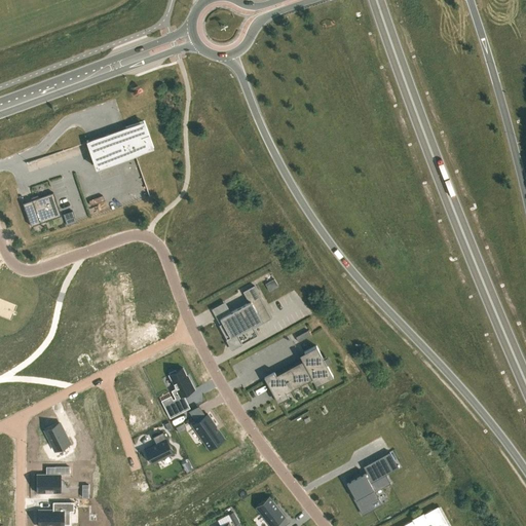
[(86,141),(96,168),(153,148),(144,121),(86,141)]
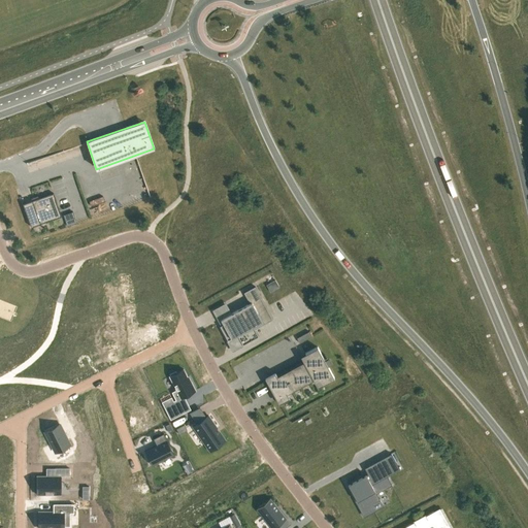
[(23,204),(31,227),(61,217),(53,193),(23,204)]
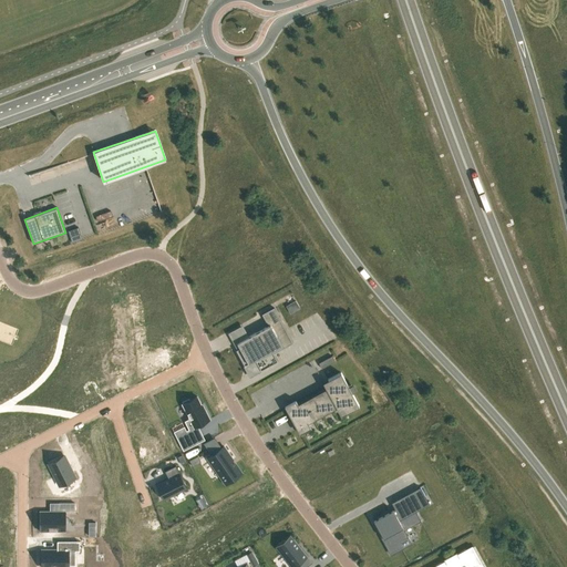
[(66,230),(71,243),(82,239),(78,227),(66,230)]
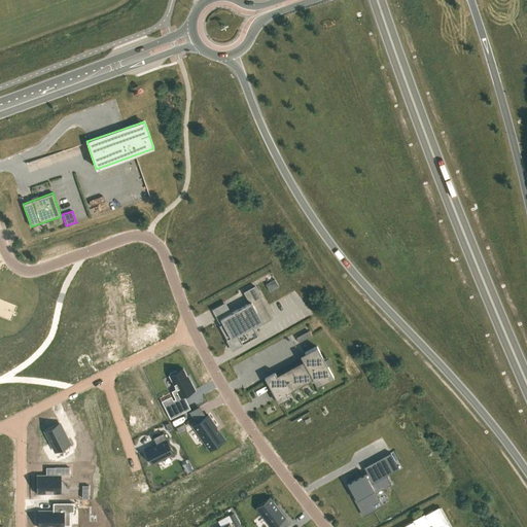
[(270,291),(279,286),(275,279),(266,284),(270,291)]
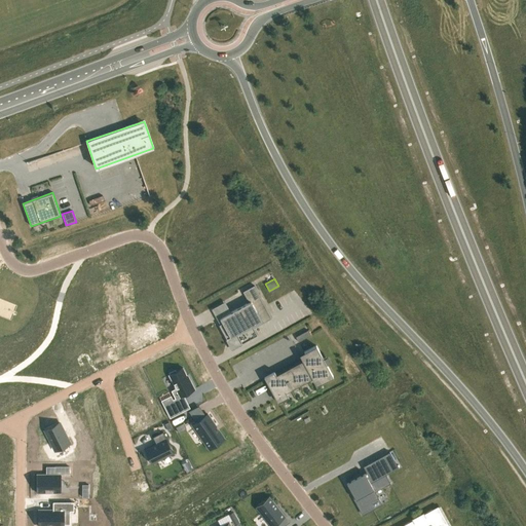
[(249,302),(220,318),(222,323),(219,325),(226,339),(227,339),(231,344),(235,346),(241,342),(241,343),(257,335),(254,329),(272,318),(254,286),(242,292),(249,302)]
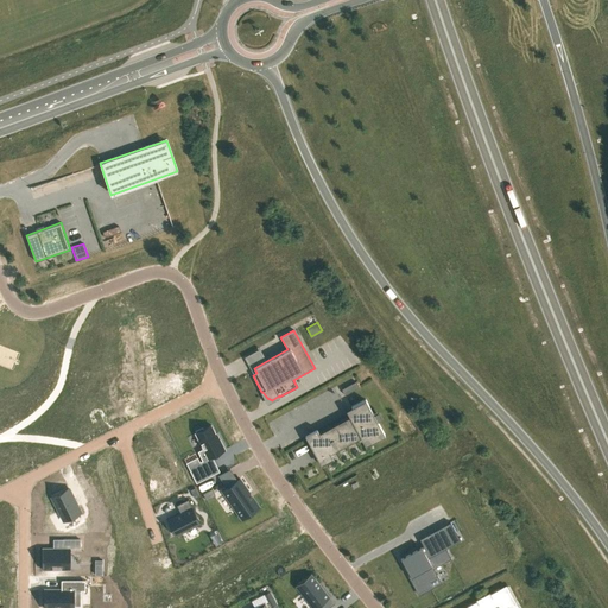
[(356,381),(342,390),(344,396),(359,387),(356,381)]
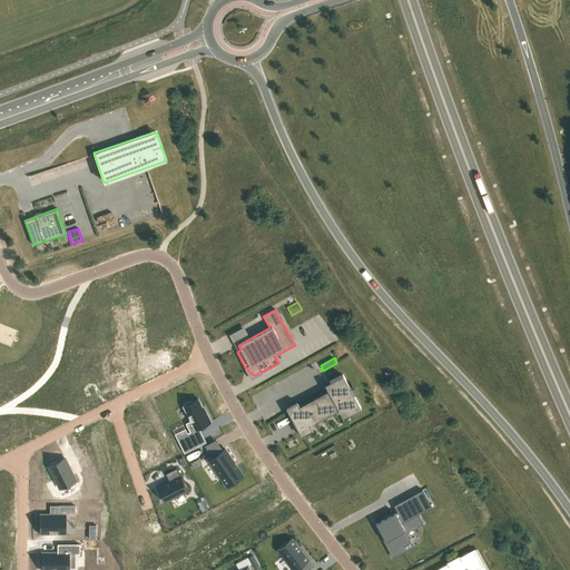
[(361,408),(353,394),(359,392),(355,385),(350,387),(343,374),(330,382),(333,387),(328,391),(327,390),(298,405),(297,402),(286,409),(301,435),(312,430),(310,425),(338,410),(338,409),(343,406),(347,415),(361,408)]
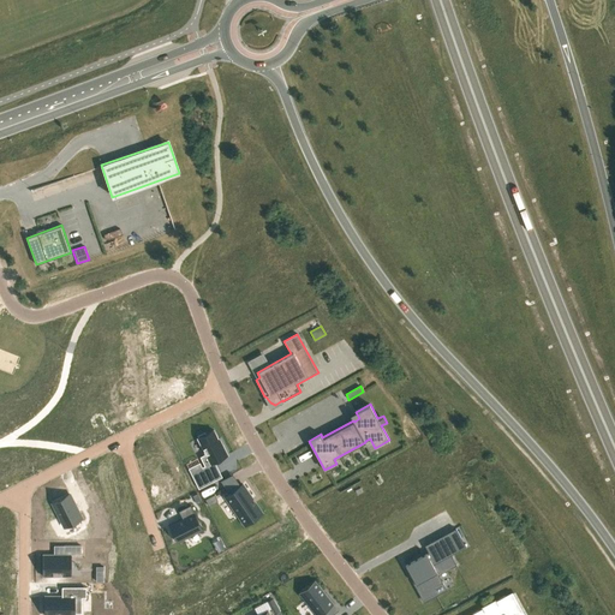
[(227,455),(219,439),(214,430),(206,434),(204,431),(197,435),(198,437),(197,437),(206,454),(199,457),(206,466),(227,455)]
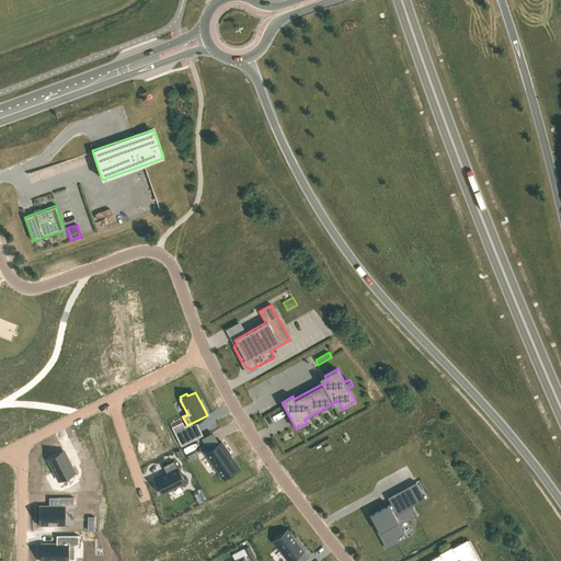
[(140,428),(147,448),(161,444),(155,423),(140,428)]
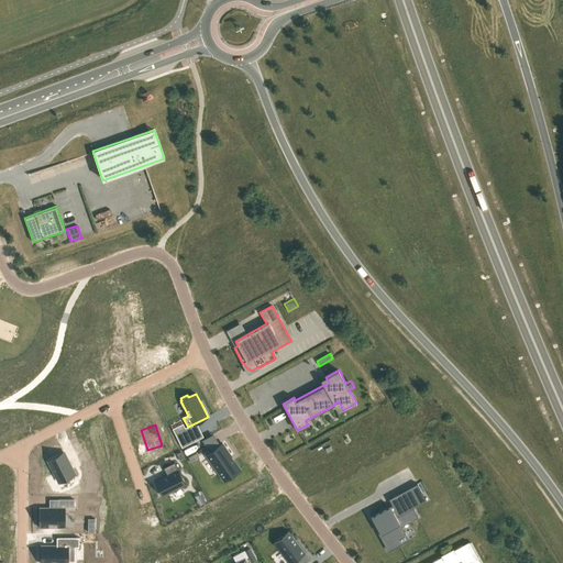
[(176,435),(181,448),(191,442),(186,430),(176,435)]
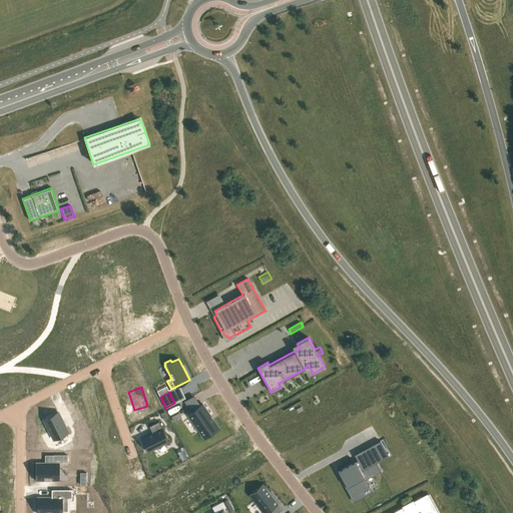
[(203,405),(188,414),(203,438),(218,429),(203,405)]
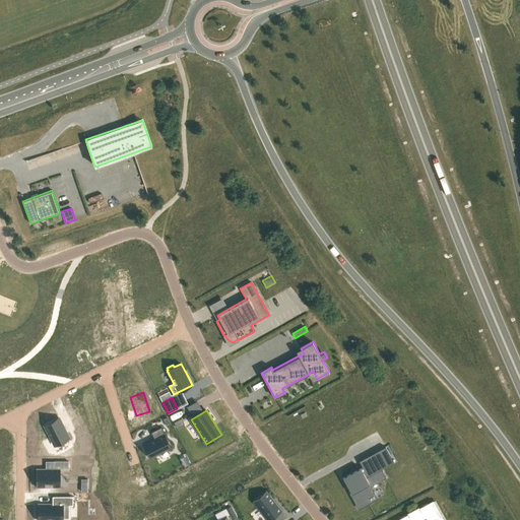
[(58,417),(45,425),(55,445),(69,438),(58,417)]
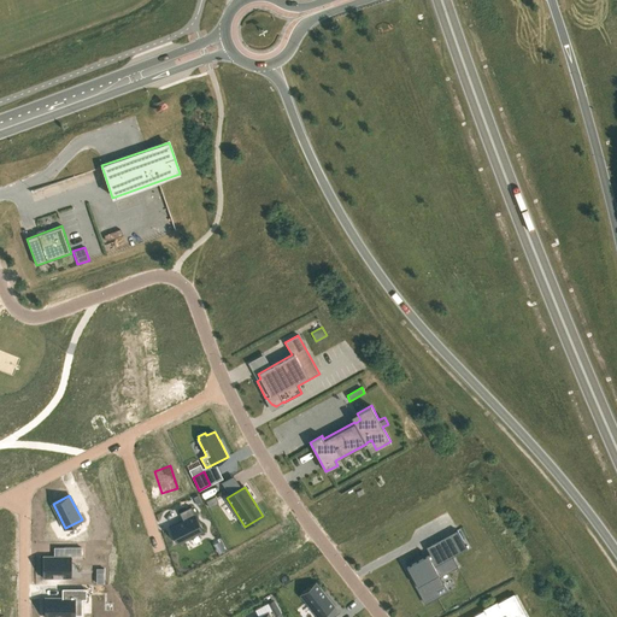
[(183,519),(169,527),(177,544),(204,532),(191,506),(180,512),(183,519)]
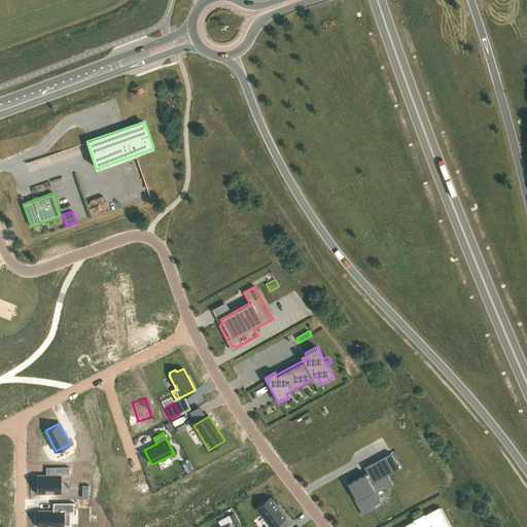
[(366,472),(347,484),(355,498),(354,499),(361,514),(372,508),(370,503),(379,498),(376,493),(390,485),(386,476),(398,468),(390,453),(363,467),(366,472)]
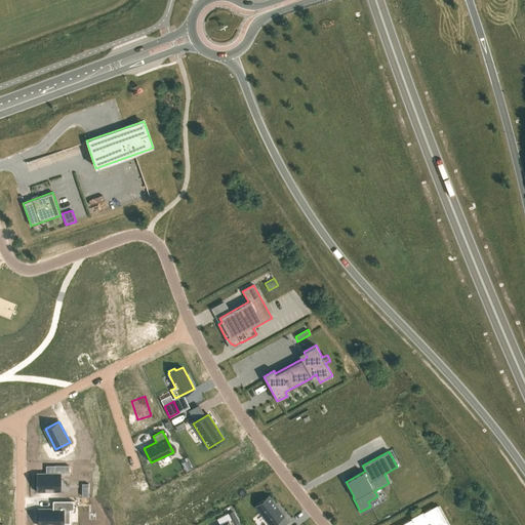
[(36,491),(61,491),(61,473),(36,473),(36,491)]
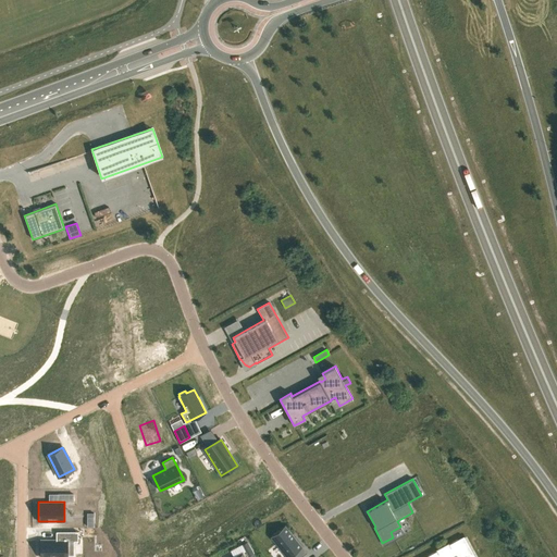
[(285,525),(270,537),(285,556),(300,556),(302,556),(298,551),(302,547),(288,529),(285,525)]
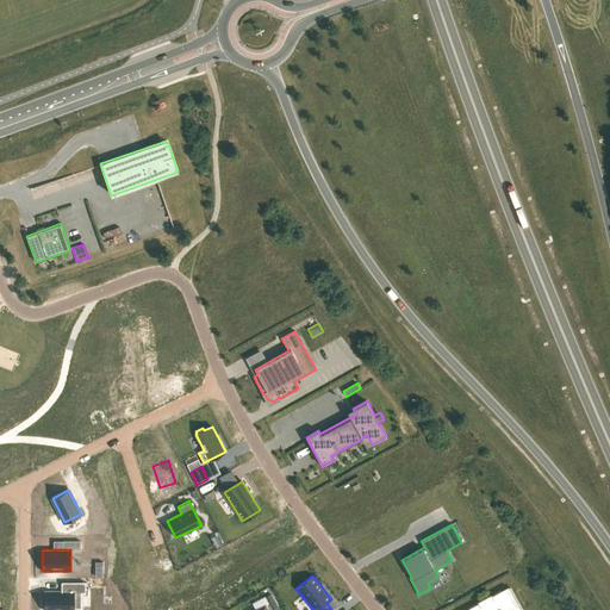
[(73,609),(73,592),(85,592),(85,582),(61,582),(61,591),(44,591),(44,609),(73,609)]
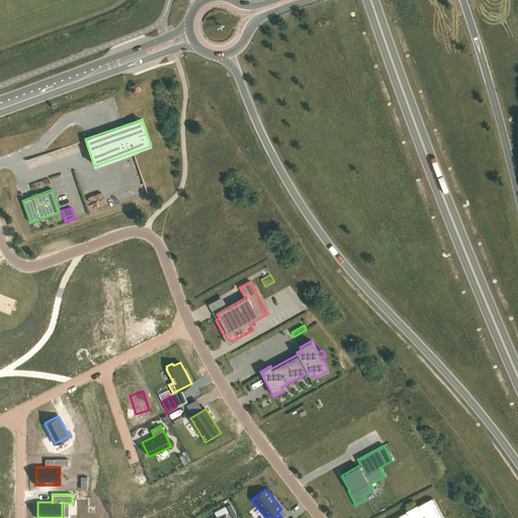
[(395,517),(441,517),(431,499),(395,517)]
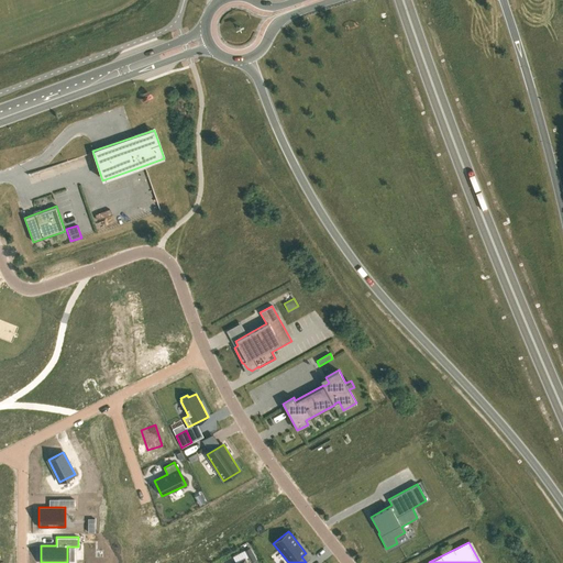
[(251,562),(255,560),(250,549),(245,551),(251,562)]
